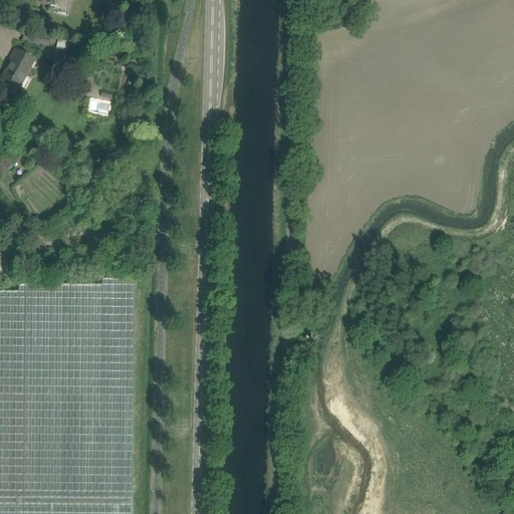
[(41,0),(41,4),(54,7),(53,12),(67,16),(70,0),(41,0)]
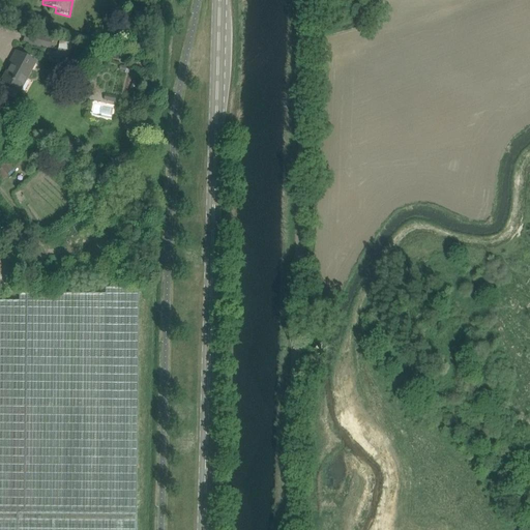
[(26,34),(24,41),(51,48),(52,39),(26,34)]
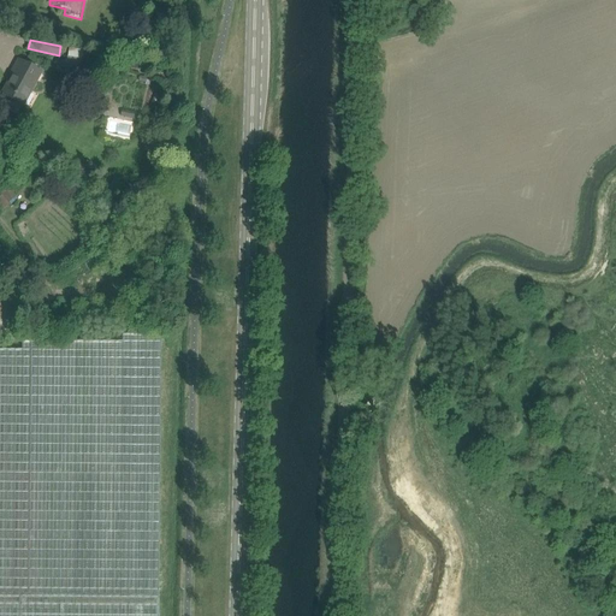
[(67,57),(66,64),(83,66),(84,59),(82,59),(69,57),(67,57)]
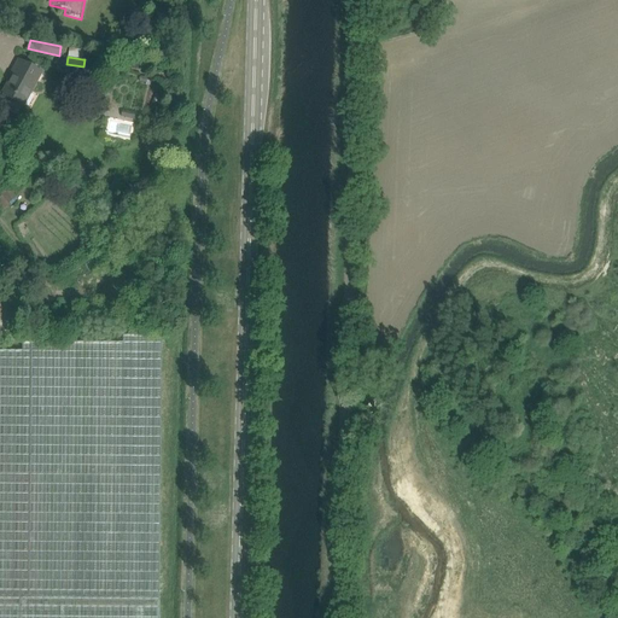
[(23,106),(41,73),(18,60),(11,74),(12,75),(1,95),(23,106)]
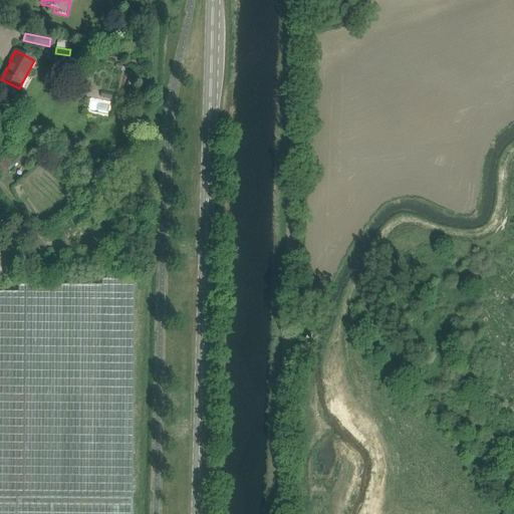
[(75,58),(72,66),(81,68),(83,60),(75,58)]
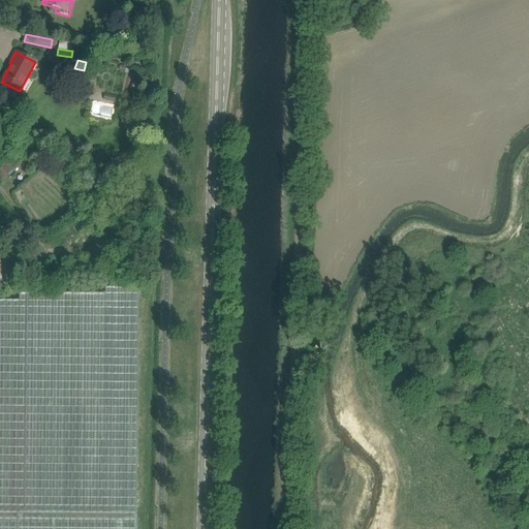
[(38,133),(35,141),(48,147),(51,138),(38,133)]
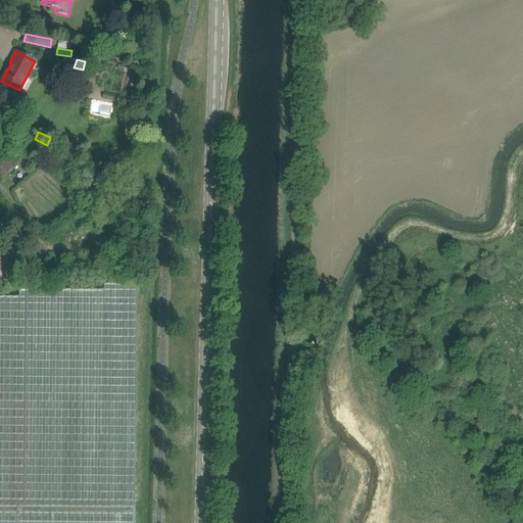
[(7,158),(0,163),(7,173),(14,168),(7,158)]
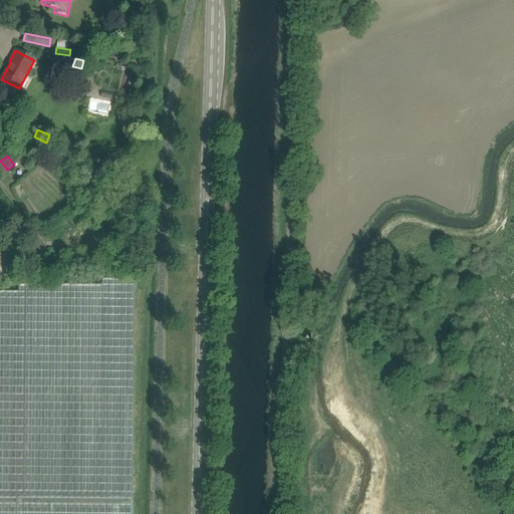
[(105,190),(100,192),(107,202),(111,200),(110,198),(118,193),(113,185),(105,190)]
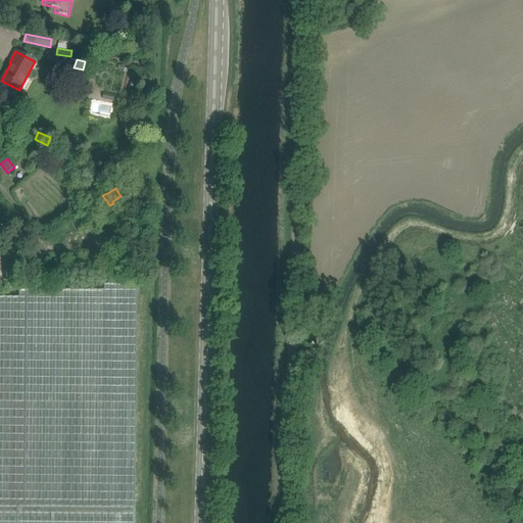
[(7,222),(1,225),(5,233),(12,229),(10,224),(8,225),(7,222)]
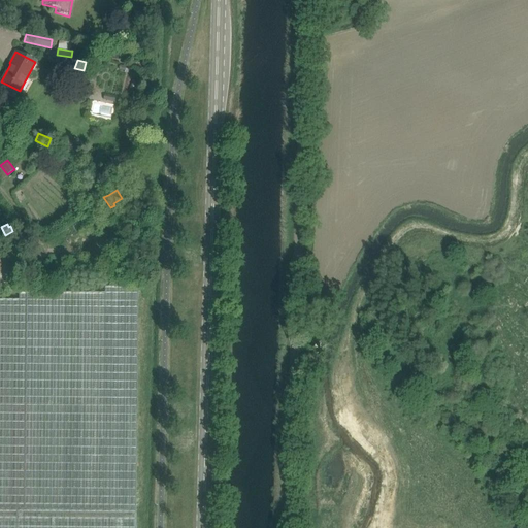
[(17,271),(8,272),(9,285),(18,284),(17,271)]
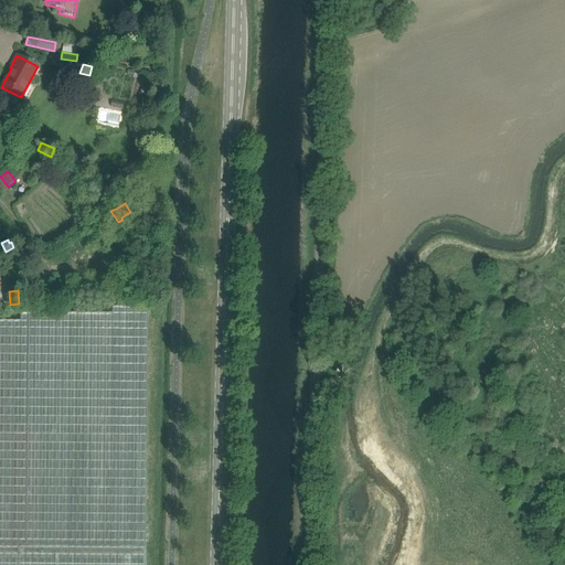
[(0,564),(145,564),(147,307),(113,307),(113,312),(20,312),(20,320),(0,320),(0,564)]
